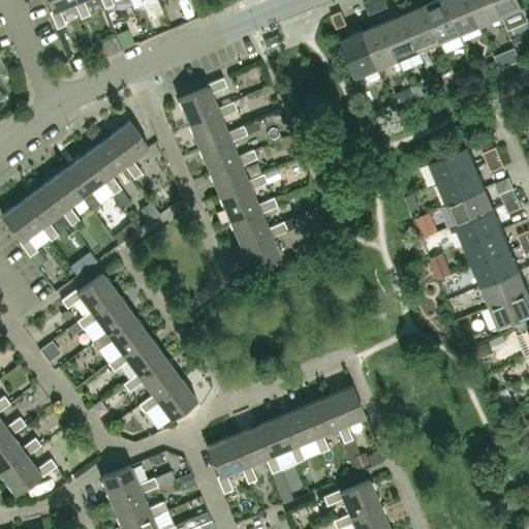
[(49,11),(56,28),(65,25),(58,8),(73,2),(76,1),(75,0),(47,0),(52,10),(49,11)]
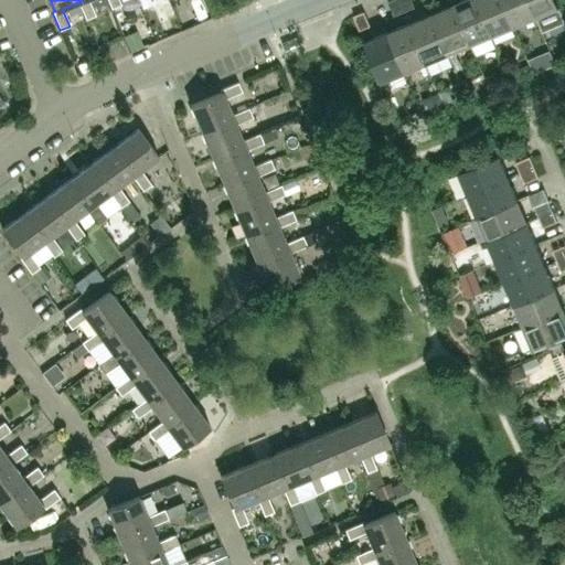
[(78,2),(85,20),(95,16),(88,0),(81,0),(82,1),(78,2)]
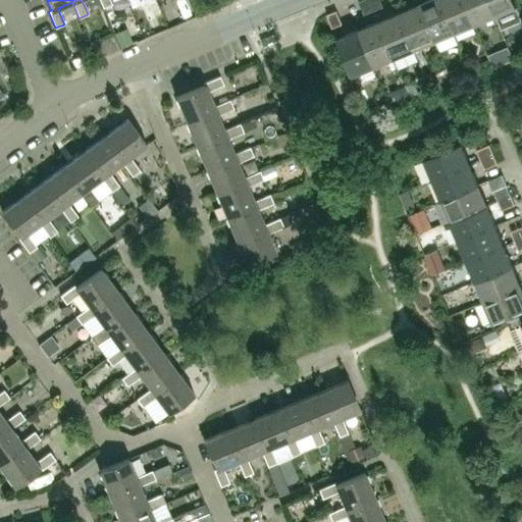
[(99,0),(103,8),(112,5),(109,0),(99,0)]
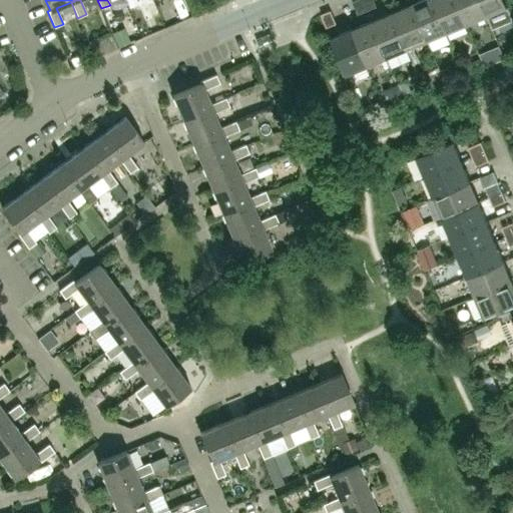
[(124,0),(128,8),(137,5),(135,0),(124,0)]
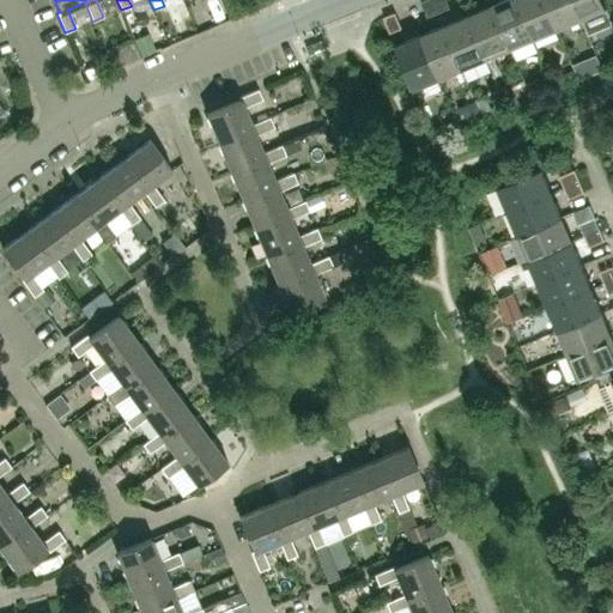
[(437,13),(431,0),(425,0),(418,2),(425,18),(437,13)]
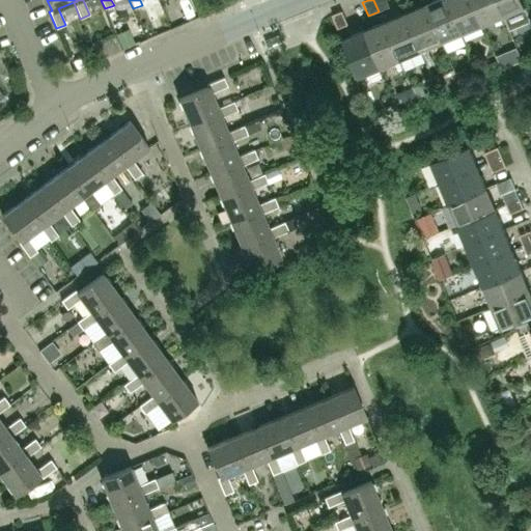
[(390,7),(386,0),(373,0),(379,11),(390,7)]
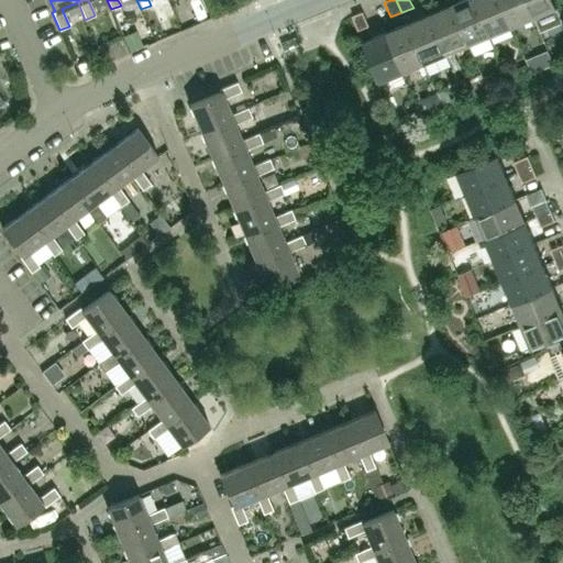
[(490,34),(475,0),(463,0),(452,4),(468,44),(490,34)]
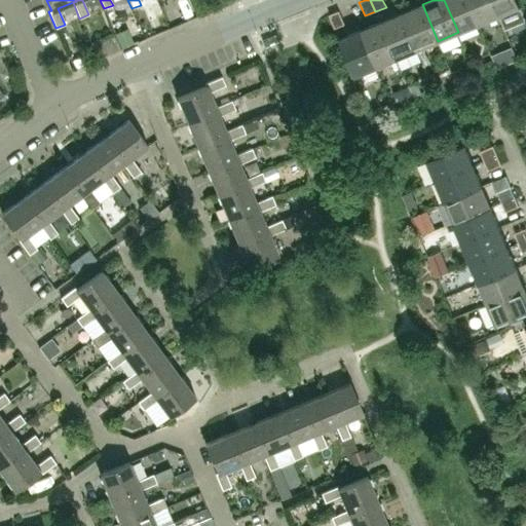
[(479,24),(468,0),(444,0),(458,32),(479,24)]
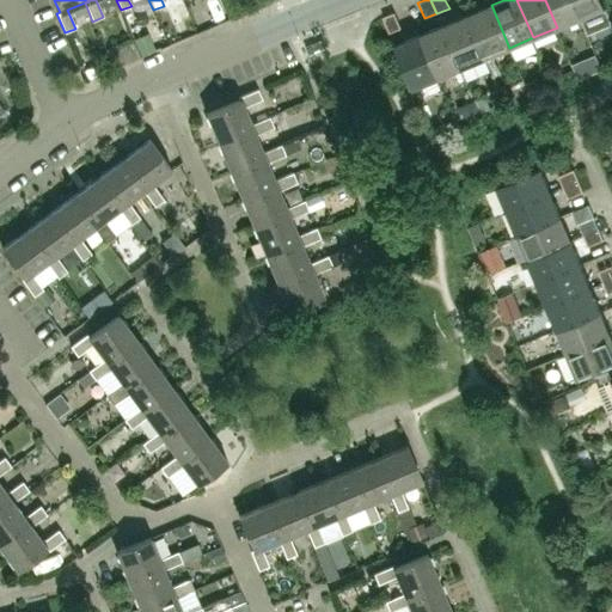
[(581,17),(573,0),(545,0),(557,28),(581,17)]
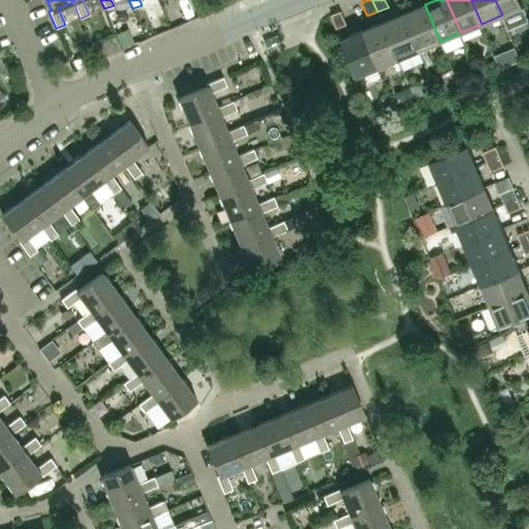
[(524,6),(520,0),(495,0),(502,14),(522,6),(523,7),(524,6)]
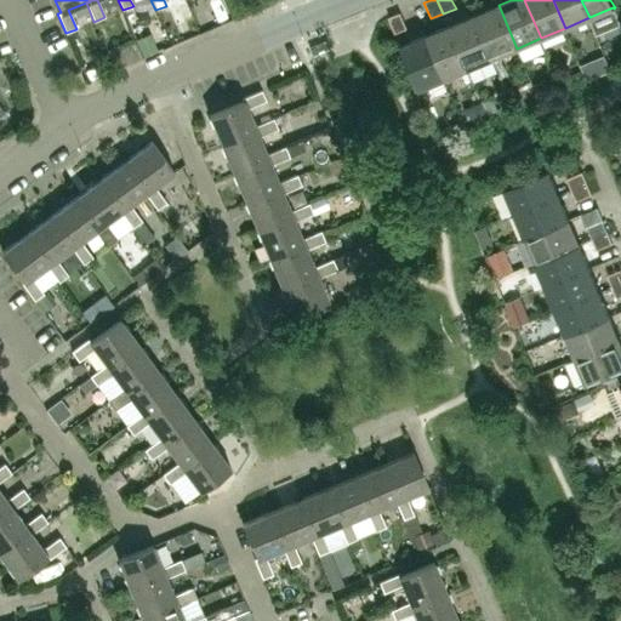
[(517,49),(499,5),(474,16),(491,58),(517,49)]
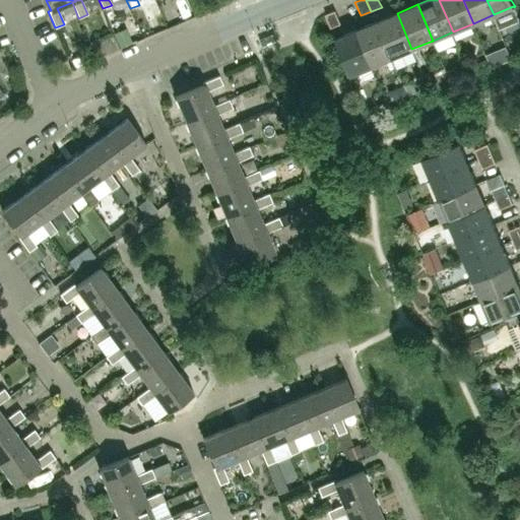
[(340,24),(335,11),(324,15),(330,28),(340,24)]
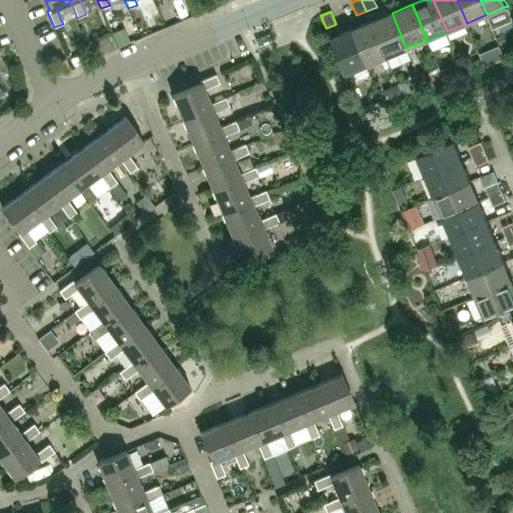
[(406,48),(392,13),(372,21),(386,57),(406,48)]
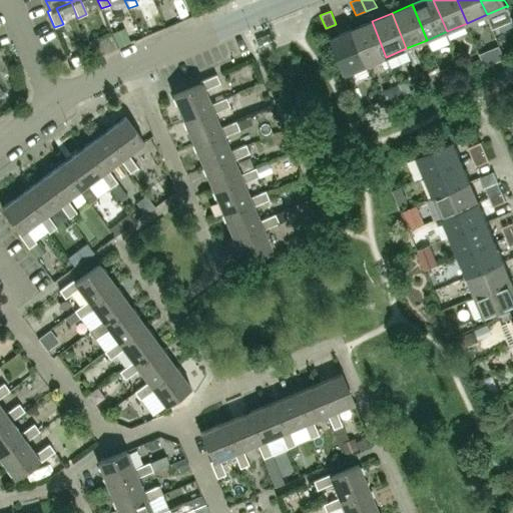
[(386,57),(372,21),(351,30),(366,65),(386,57)]
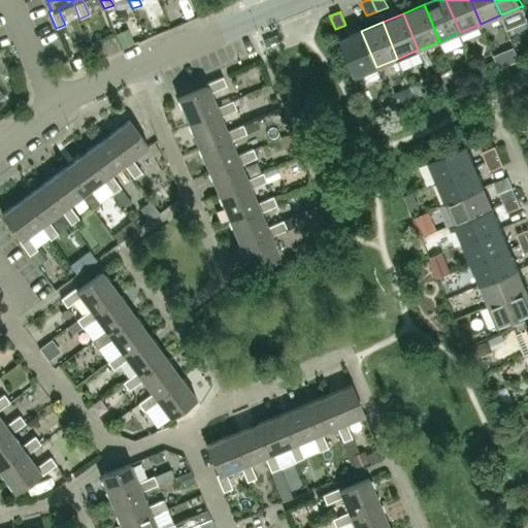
[(127,27),(114,32),(122,48),(134,43),(133,41),(127,27)]
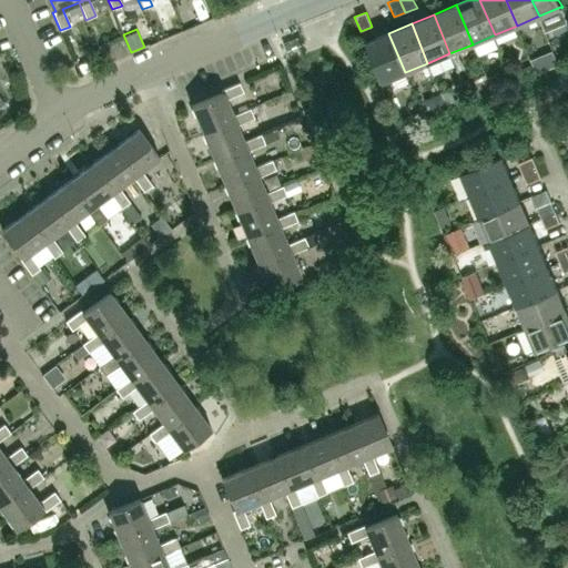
[(405,72),(388,33),(368,42),(367,41),(366,42),(383,83),(385,82),(384,81),(405,72)]
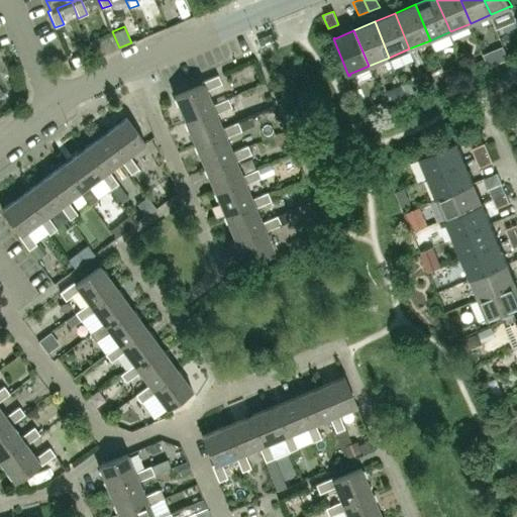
[(99,60),(118,50),(112,37),(93,47),(99,60)]
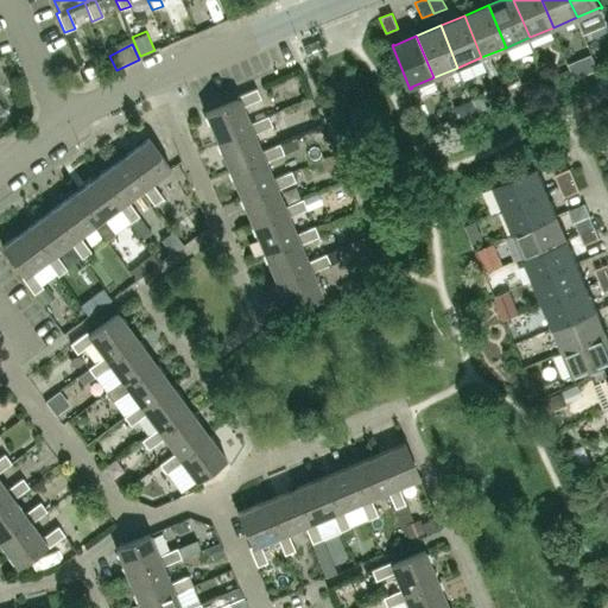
[(591,55),(568,63),(571,69),(574,77),(596,69),(593,59),(591,55)]
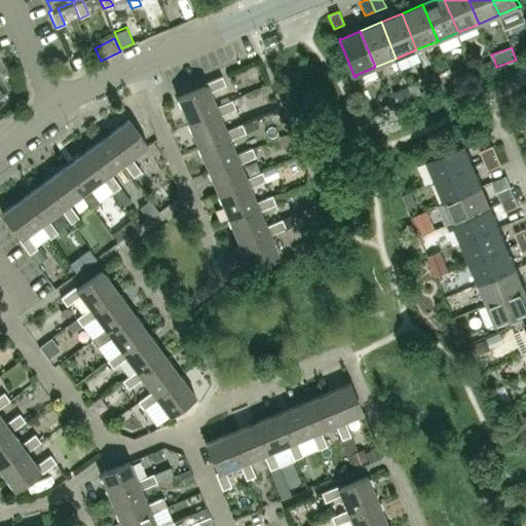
[(177,98),(187,123),(217,111),(215,106),(209,91),(224,85),(221,76),(203,83),(204,86),(177,98)]
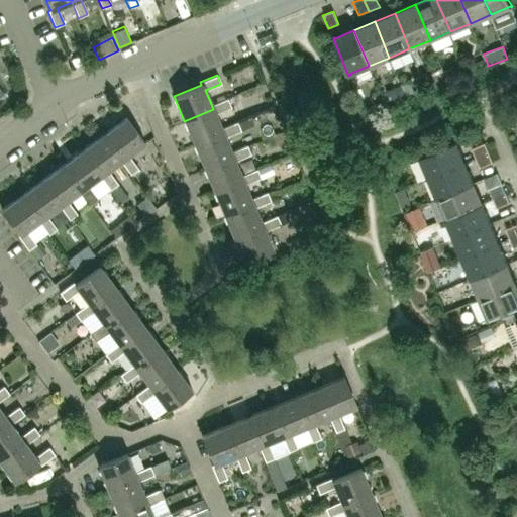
[(184,121),(194,143),(222,131),(221,128),(215,114),(230,107),(226,98),(211,104),(213,109),(184,121)]
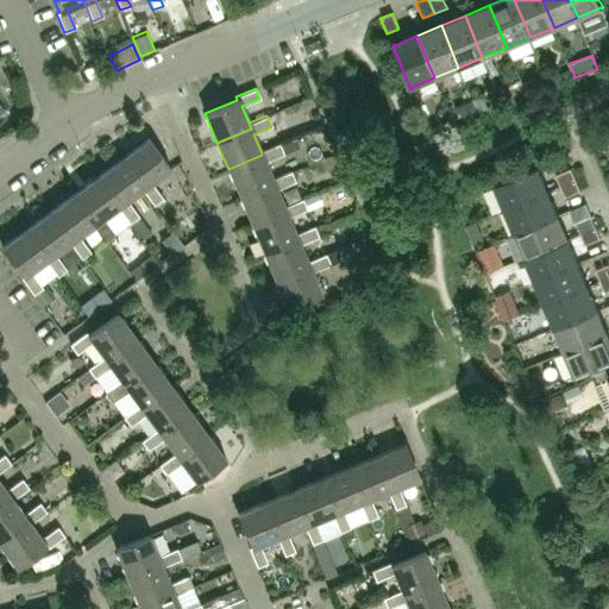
[(142,189),(154,206),(163,199),(151,183),(170,169),(148,139),(123,157),(145,188),(142,189)]
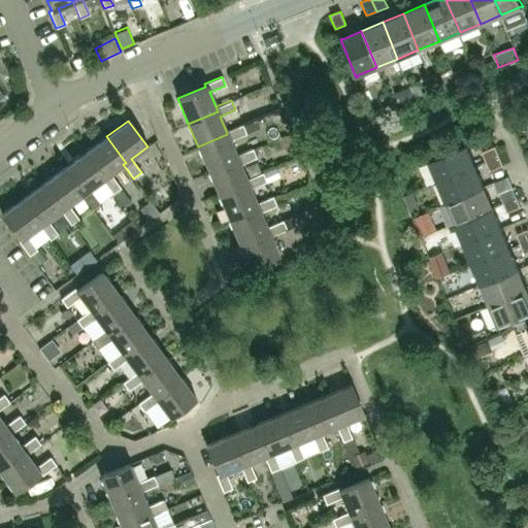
[(198,146),(208,172),(238,160),(236,155),(230,140),(245,133),(241,125),(226,131),(227,134),(198,146)]
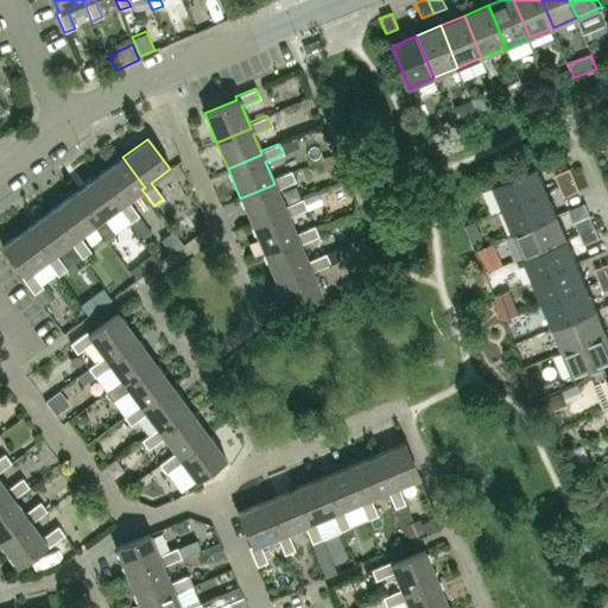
[(118,208),(130,223),(138,216),(127,201),(141,189),(145,188),(122,157),(99,175),(121,206),(118,208)]
